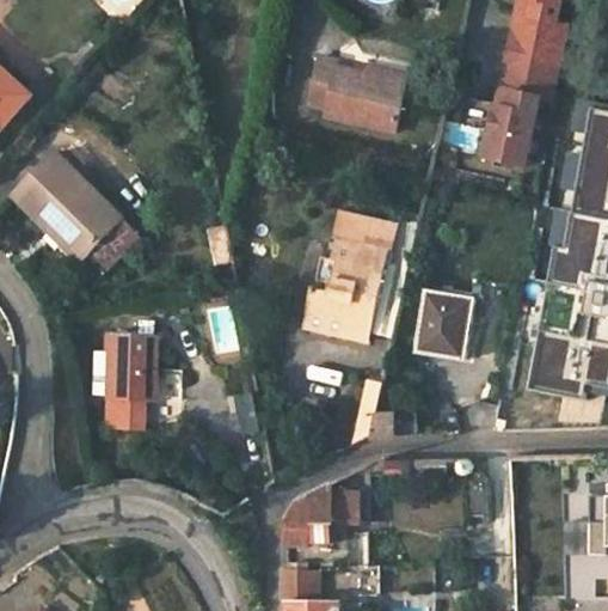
[(567,18),(570,0),(517,0),(486,156),(538,166),(569,18),(567,18)]
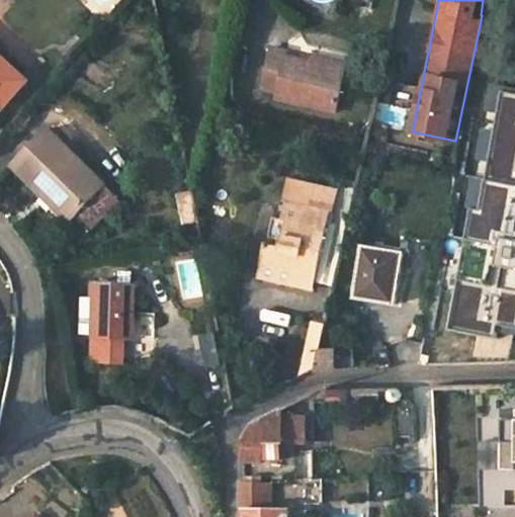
[(284,53),(267,49),(258,88),(274,92),(273,98),(332,111),(342,72),(303,63),(283,59),(284,53)]
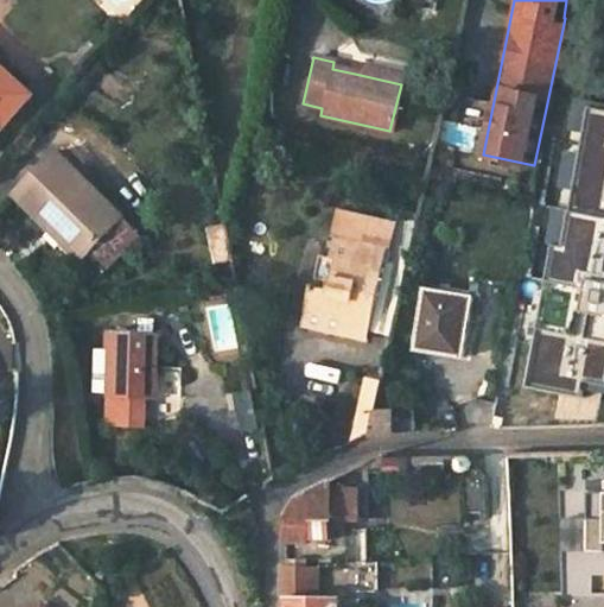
[(401,84),(402,77),(357,67),(355,74),(401,84)]
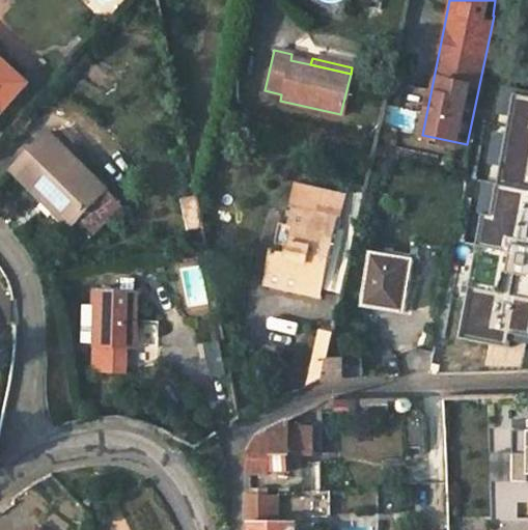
[(24,84),(0,62),(0,111),(24,84)]
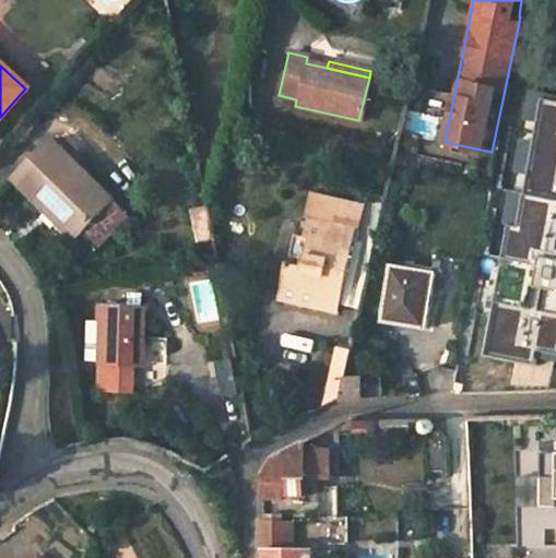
[(555,95),(546,93),(531,138),(528,137),(515,173),(555,186),(555,95)]
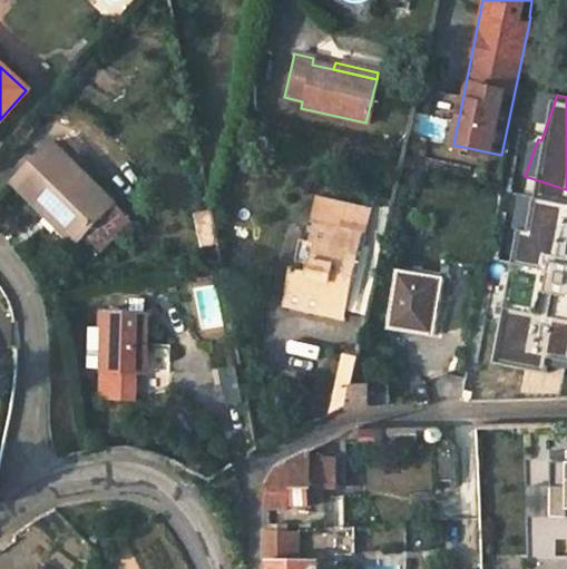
[(111,204),(49,144),(10,185),(42,215),(49,206),(80,237),(111,204)]
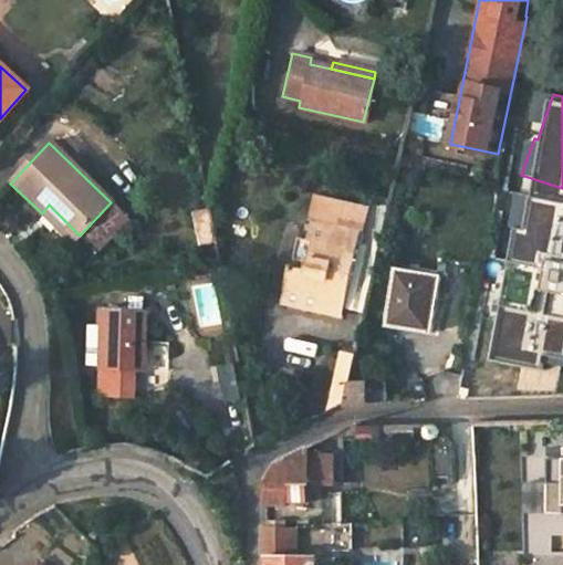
[(391,182),(400,184),(403,171),(394,169),(391,182)]
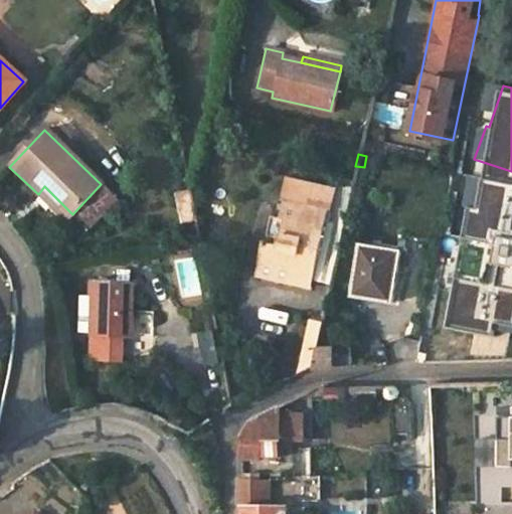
[(511,179),(482,174),(467,246),(480,249),(477,264),(499,269),(505,239),(511,239),(511,179)]
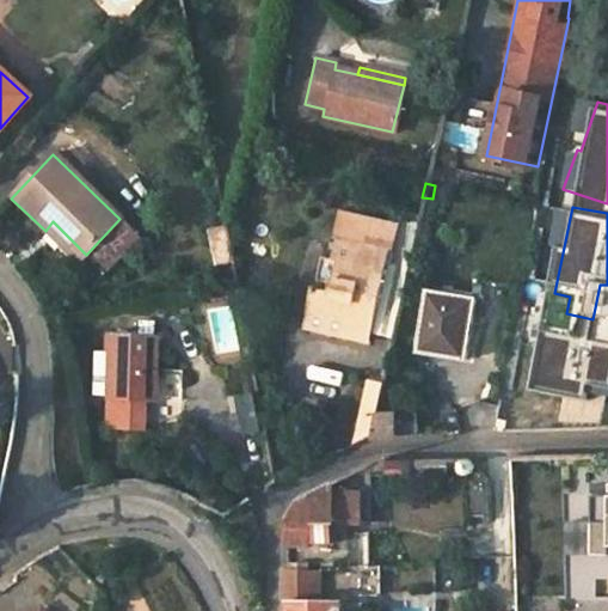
[(417,218),(401,214),(399,222),(394,221),(387,251),(387,254),(407,258),(415,227),(417,218)]
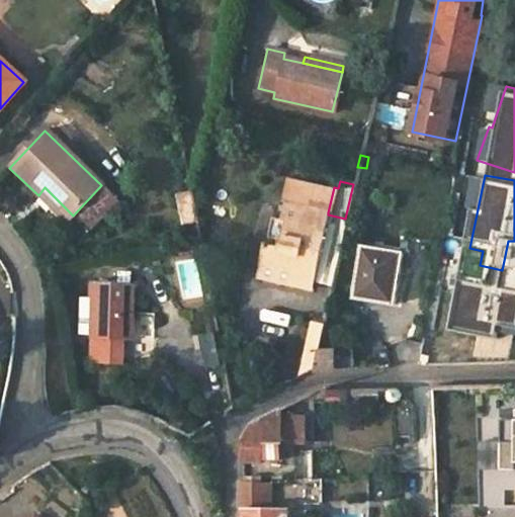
[(86,227),(114,197),(101,185),(73,216),(86,227)]
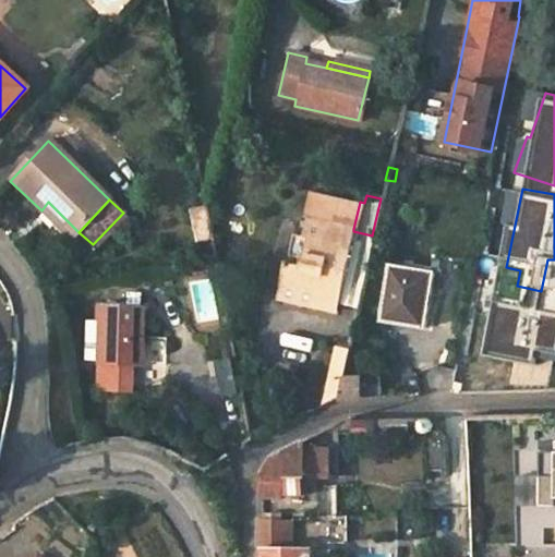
[(71,239),(79,232),(48,202),(41,210),(71,239)]
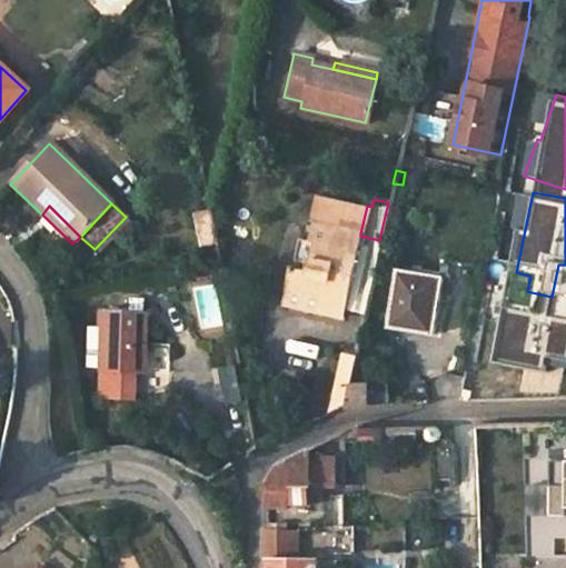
[(343,310),(360,236),(360,233),(310,223),(306,242),(311,243),(305,271),(288,267),(283,294),(323,302),(323,306),(343,310)]
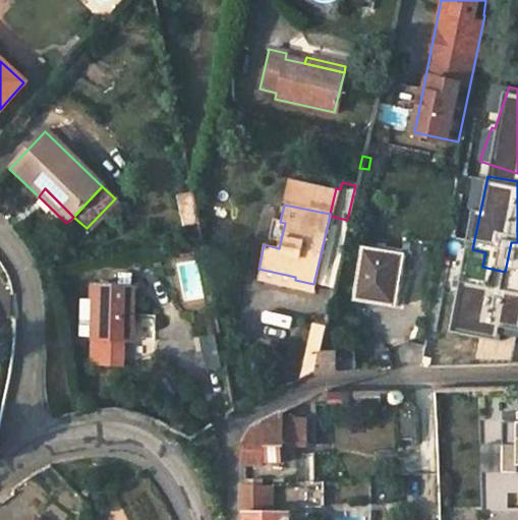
[(344,233),(355,236),(357,225),(347,223),(344,233)]
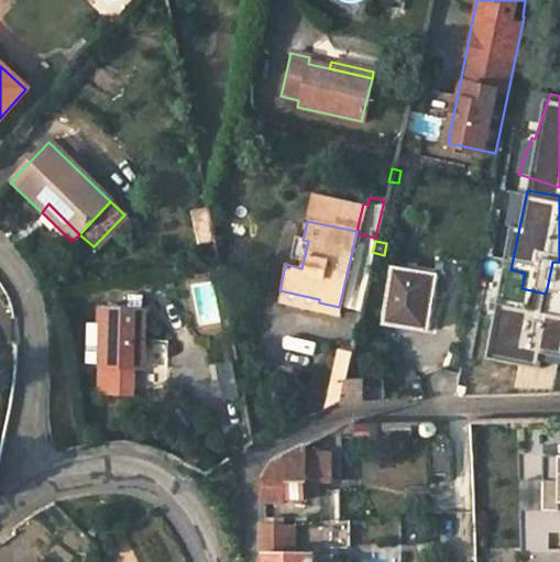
[(434,276),(392,268),(383,322),(425,330),(434,276)]
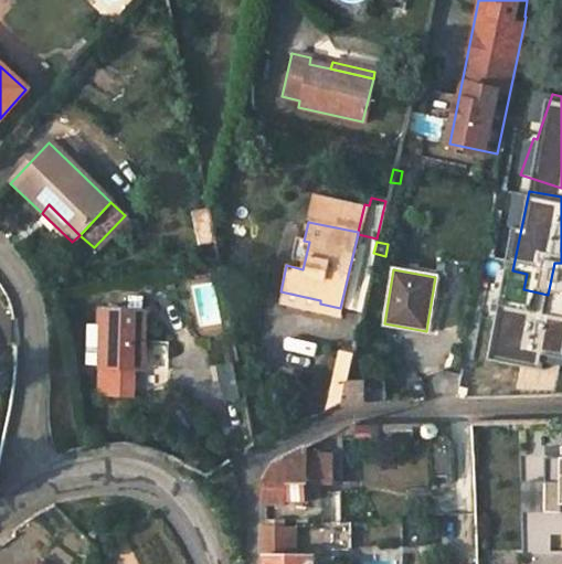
[(281,291),(278,302),(317,312),(320,304),(320,300),(281,291)]
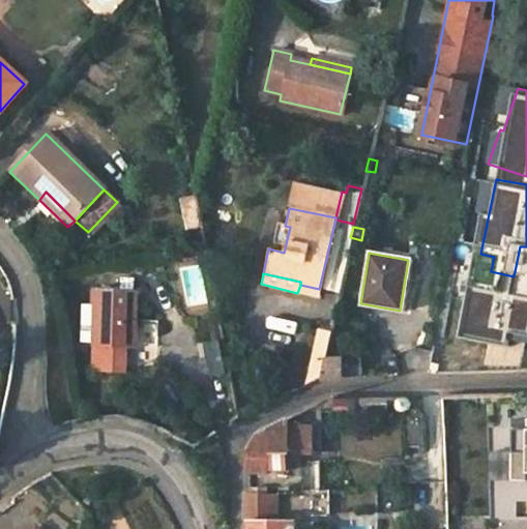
[(318,297),(319,289),(300,285),(297,293),(318,297)]
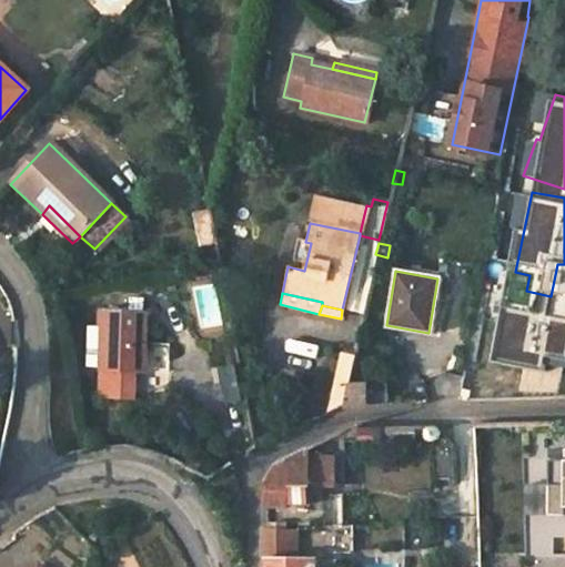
[(141,372),(144,312),(102,309),(99,370),(98,387),(99,397),(130,400),(132,372),(141,372)]
